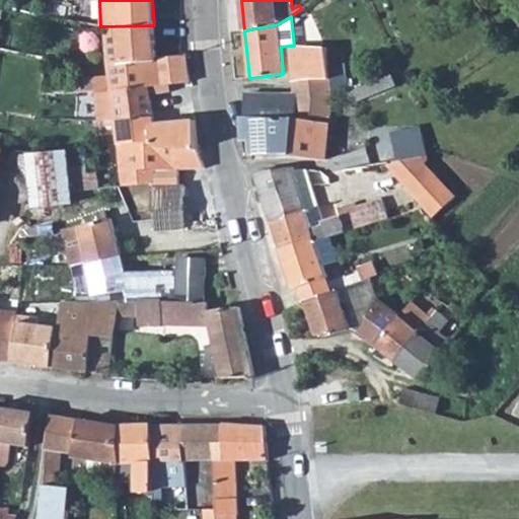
[(84,92),(100,91),(150,86),(191,82),(187,55),(157,59),(154,25),(105,26),(107,64),(110,63),(112,76),(81,79),(82,92),(84,92)]
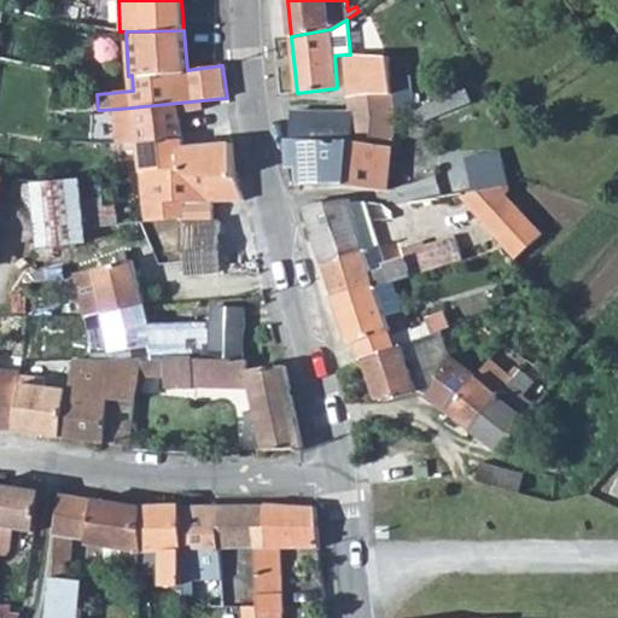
[(348,79),(349,98),(412,92),(408,60),(390,63),(390,57),(350,54),(345,54),(348,79)]
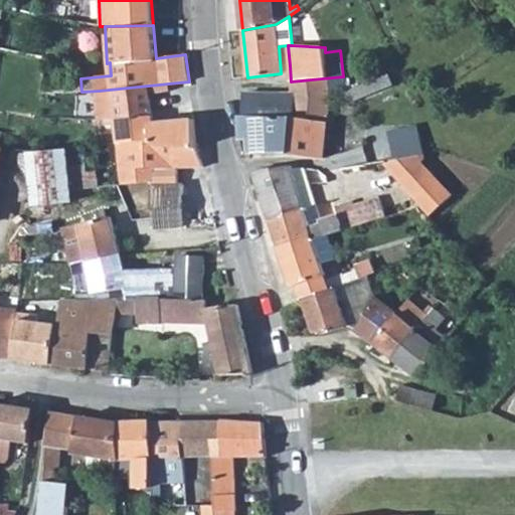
[(343,76),(291,81),(294,95),(294,120),(328,121),(330,98),(346,92),(343,76)]
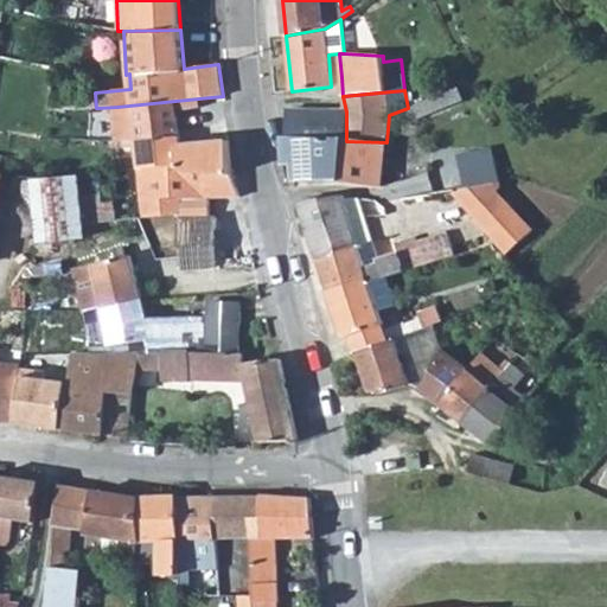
[(176,101),(117,107),(123,172),(140,170),(184,167),(184,173),(231,176),(229,141),(180,146),(176,101)]
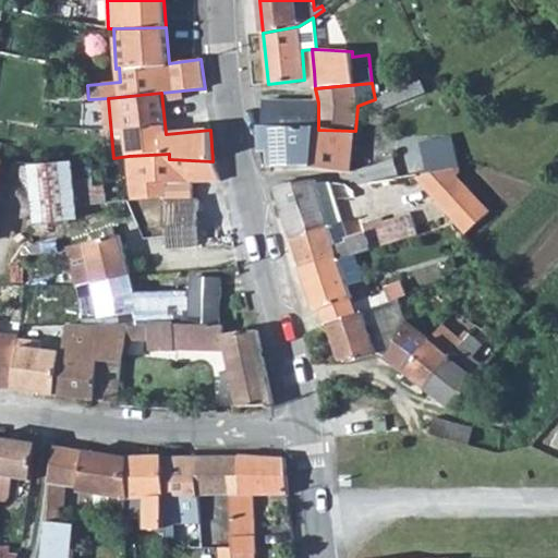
[(88,99),(53,100),(55,112),(92,109),(91,99),(88,99)]
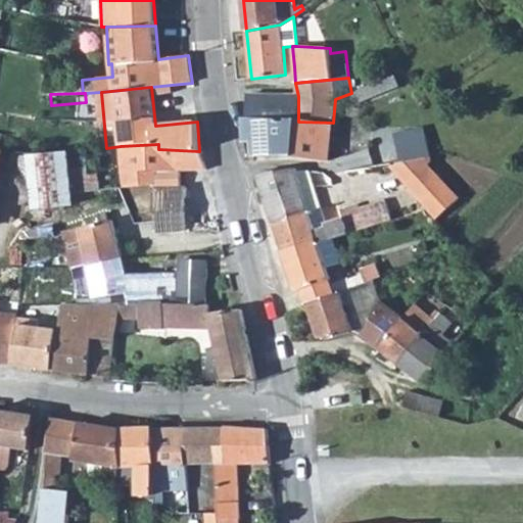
[(252,120),(244,120),(245,141),(253,141),(254,156),(292,157),(330,160),(333,123),(298,122),(298,96),(250,95),(252,120)]
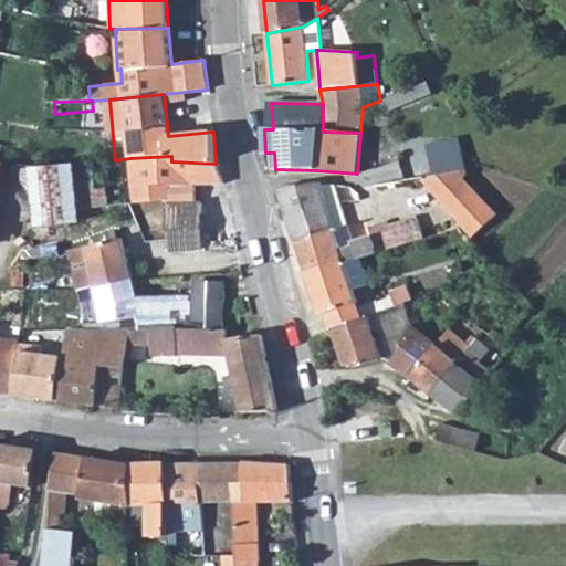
[(428,152),(432,176),(467,169),(461,145),(428,152)]
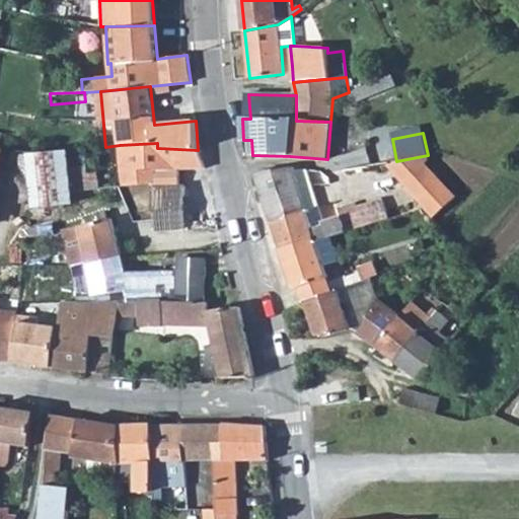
[(157,143),(120,145),(125,187),(151,183),(152,190),(186,188),(187,169),(205,169),(198,150),(157,148),(157,143)]
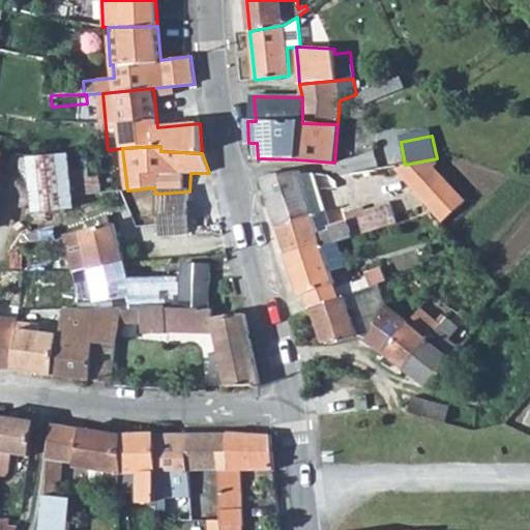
[(74,149),(30,153),(37,230),(80,226),(74,149)]
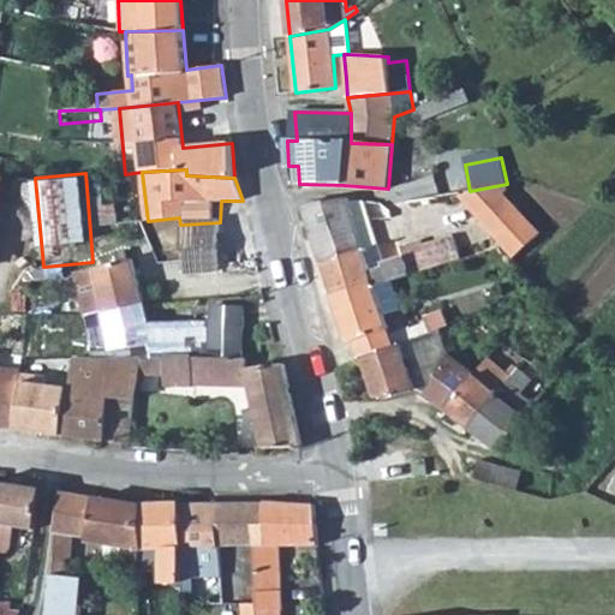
[(507,185),(459,196),(514,258),(542,234),(505,195),(505,189),(508,189),(507,185)]
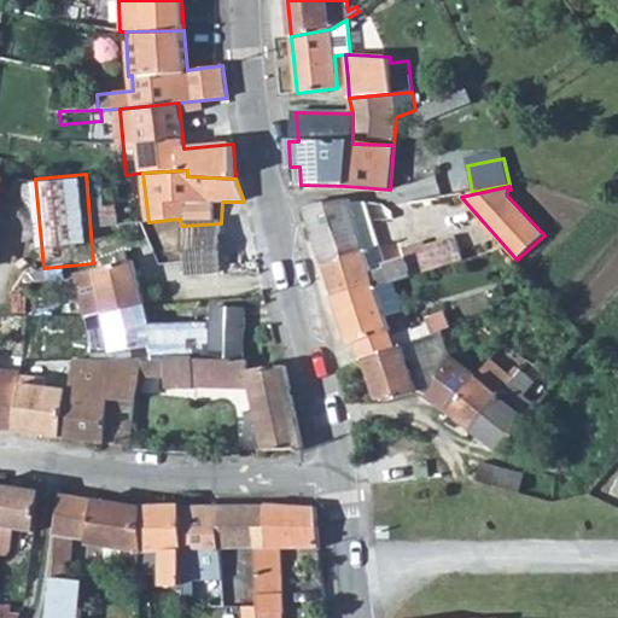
[(143,198),(120,200),(122,220),(145,217),(143,198)]
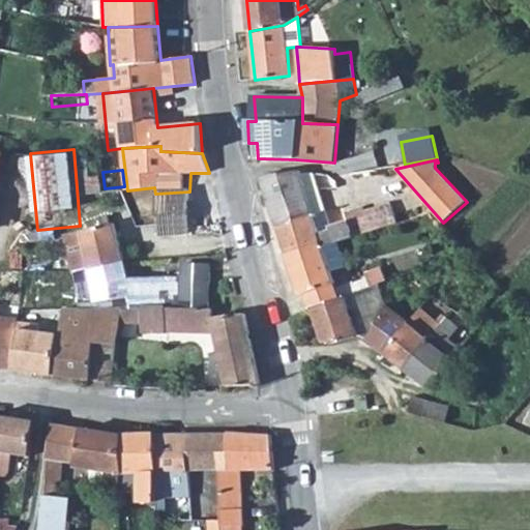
[(285,197),(270,201),(278,228),(326,212),(314,174),(307,173),(301,175),(300,171),(277,174),(285,197)]
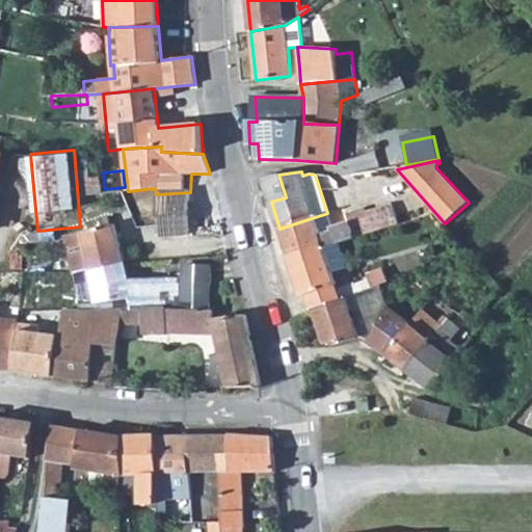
[(278,175),(263,177),(271,202),(286,197),(278,175)]
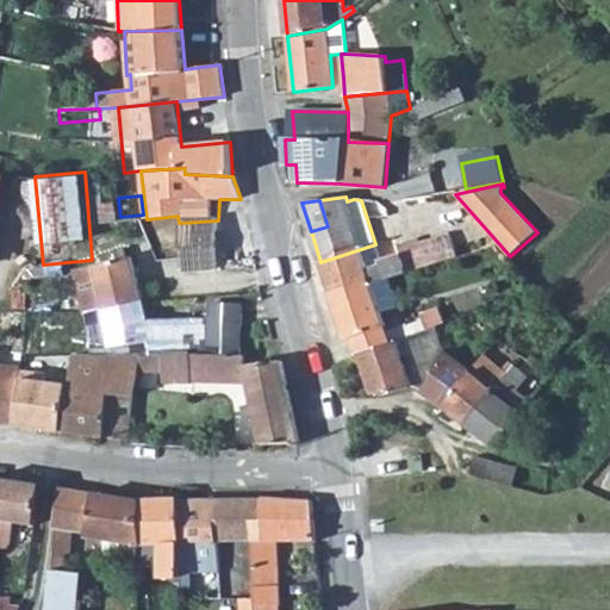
[(218,221),(179,223),(180,251),(182,251),(184,272),(218,269),(216,238),(218,221)]
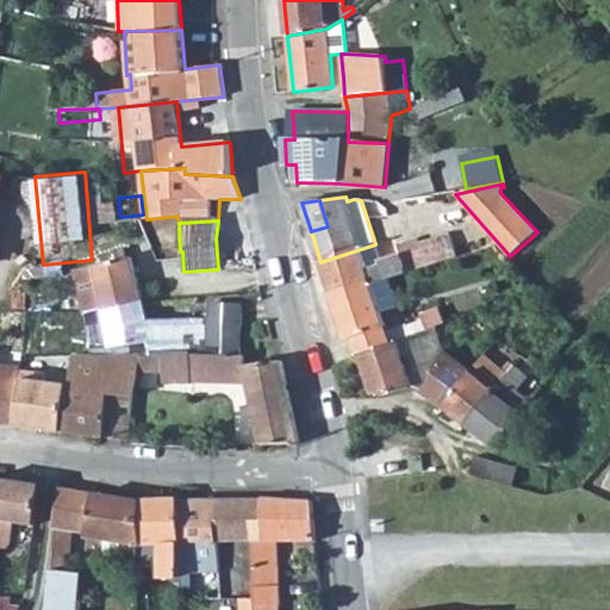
[(375,244),(321,262),(330,296),(372,281),(373,284),(388,279),(458,257),(450,235),(419,244),(418,238),(397,246),(402,259),(381,265),(375,244)]
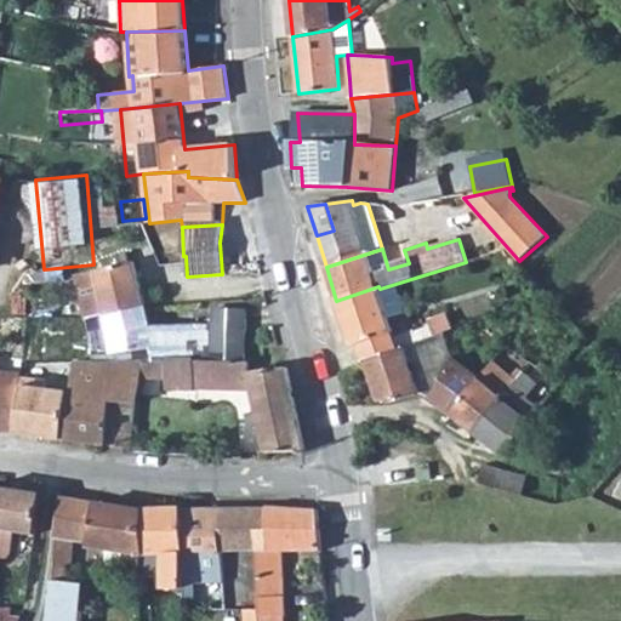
[(85,319),(89,318),(146,306),(134,262),(129,263),(126,254),(118,256),(119,266),(74,275),(85,319)]
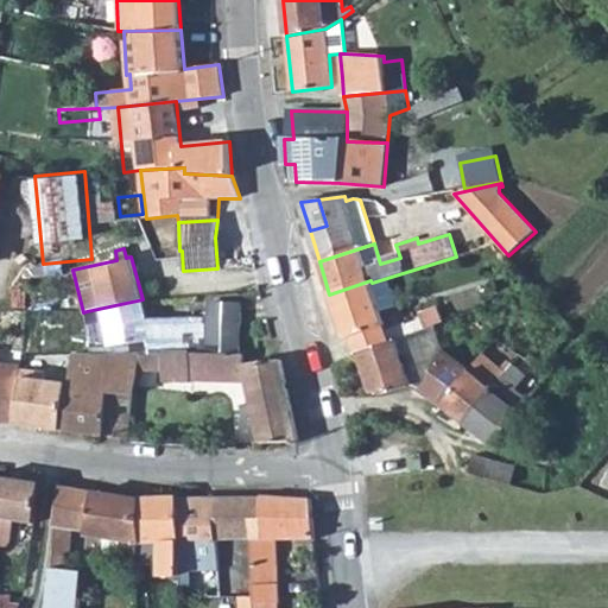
[(371,280),(329,295),(344,340),(354,336),(359,354),(424,330),(444,322),(438,308),(420,314),(423,320),(406,327),(405,324),(385,331),(384,327),(386,325),(381,311),(397,306),(387,278),(372,283),(371,280)]
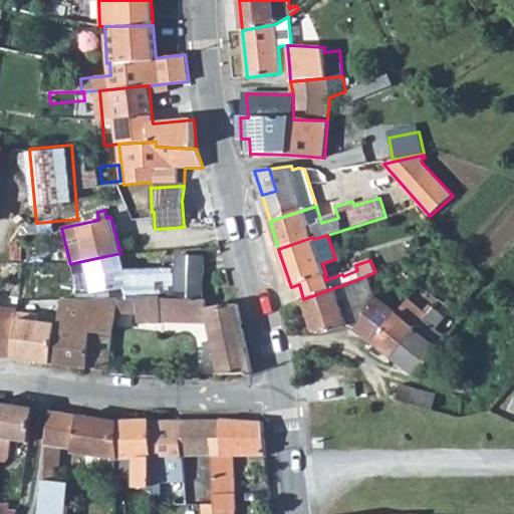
[(447,240),(443,244),(446,248),(451,244),(447,240)]
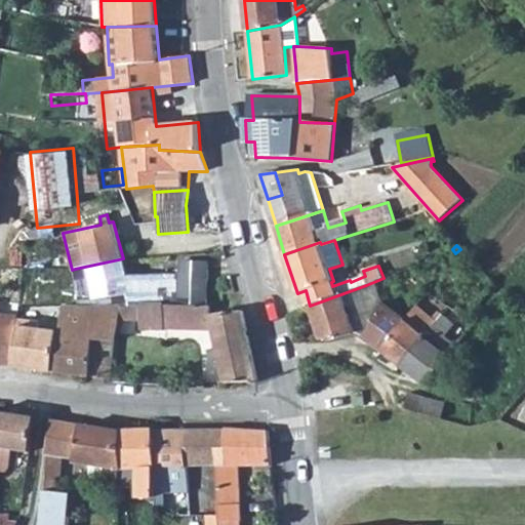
[(123,258),(75,269),(79,294),(80,306),(92,306),(117,306),(142,306),(179,306),(179,275),(127,277),(123,258)]
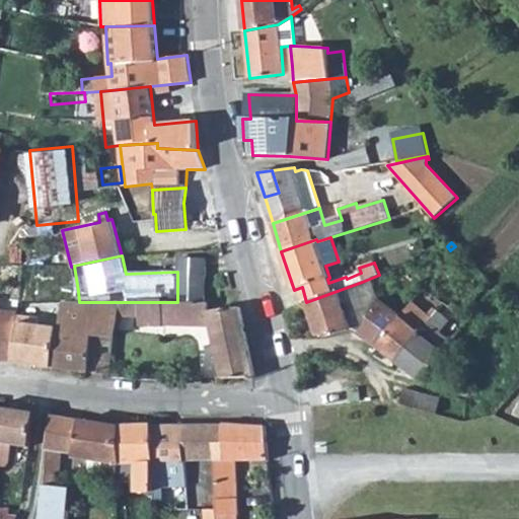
[(177,255),(177,272),(177,302),(208,303),(209,255),(177,255)]
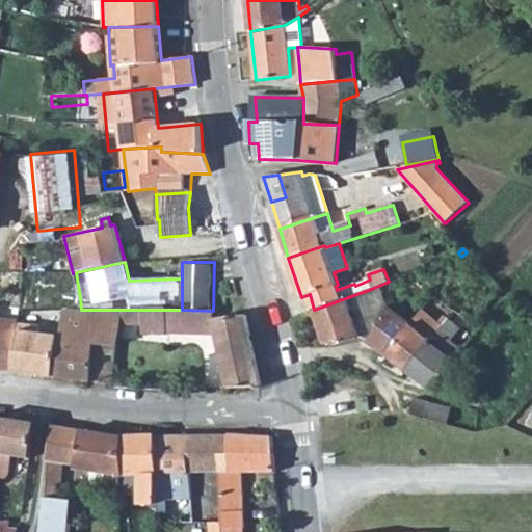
[(371,289),(314,310),(326,344),(336,345),(361,337),(351,312),(363,308),(366,316),(379,311),(371,289)]
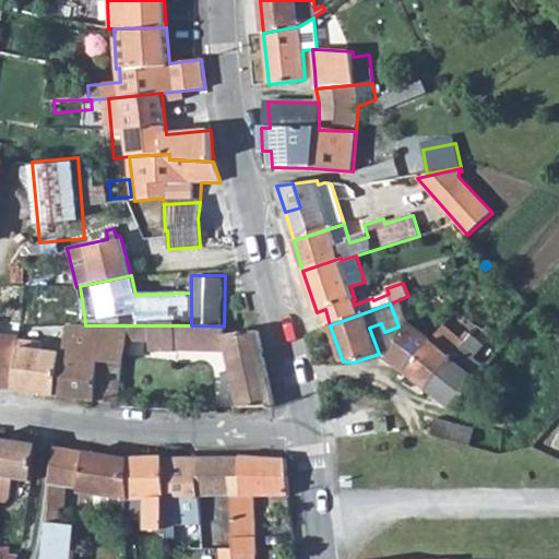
[(388,359),(406,372),(431,341),(407,323),(393,355),(388,359)]
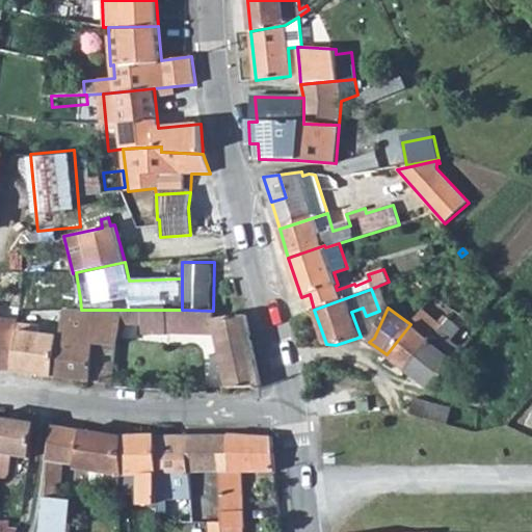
[(55,377),(114,384),(117,344),(96,343),(94,310),(64,310),(61,341),(55,377)]
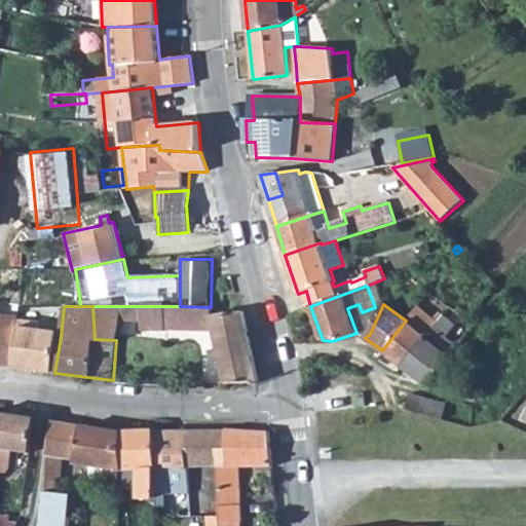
[(92,306),(95,339),(116,340),(117,306),(92,306)]
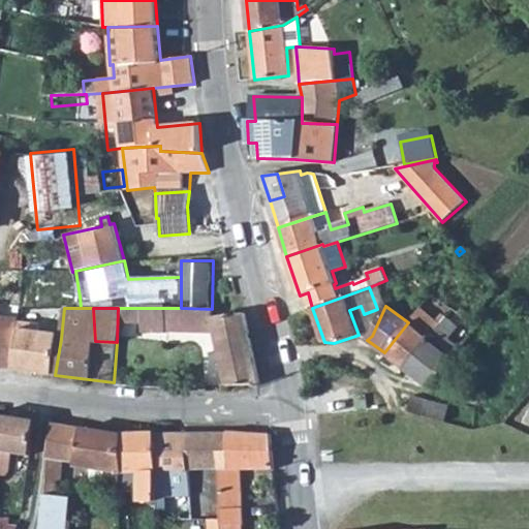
[(181,308),(143,308),(142,333),(166,334),(166,327),(214,328),(226,386),(260,384),(245,313),(213,317),(212,309),(181,308)]
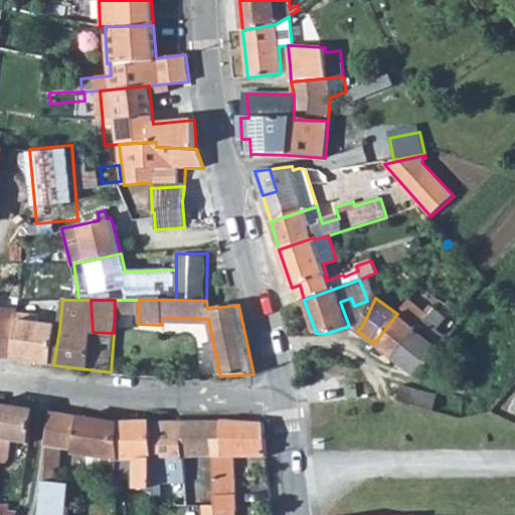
[(397,314),(374,343),(397,361),(428,317),(408,300),(397,314)]
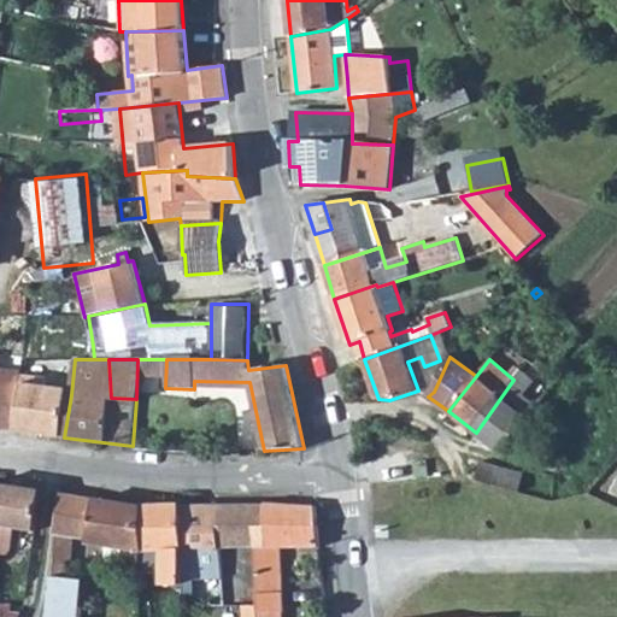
[(0,429),(15,432),(21,375),(22,372),(0,369),(0,429)]
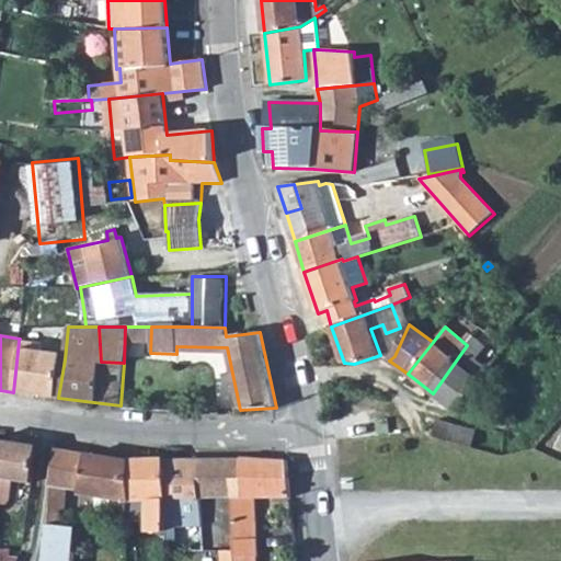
[(467,345),(433,393),(458,413),(489,370),(476,359),(485,346),(473,336),(467,345)]
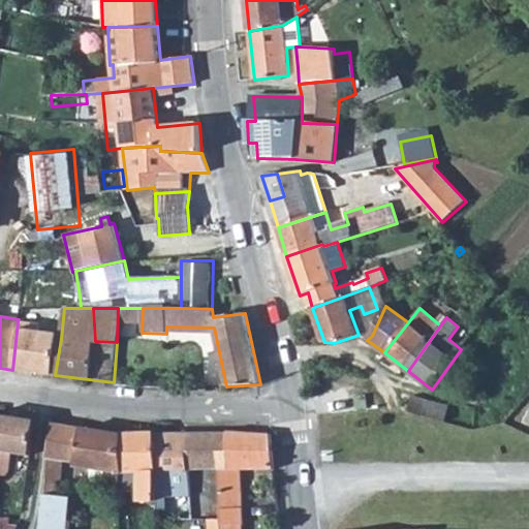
[(18,321),(12,370),(55,375),(61,339),(58,338),(59,334),(39,332),(40,324),(18,321)]
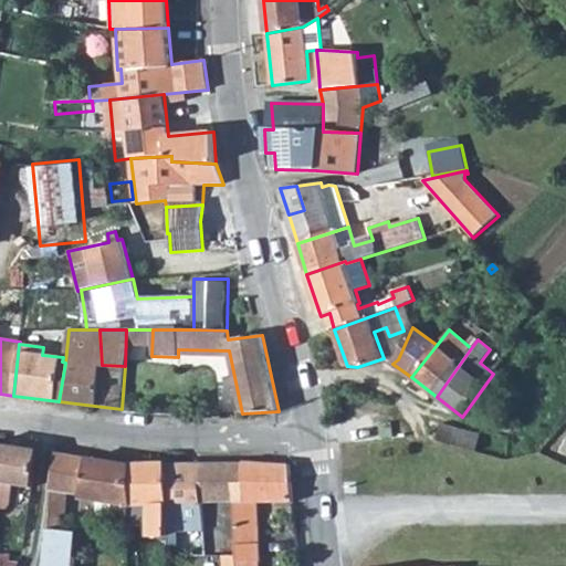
[(392,422),(379,425),(381,439),(394,437),(392,422)]
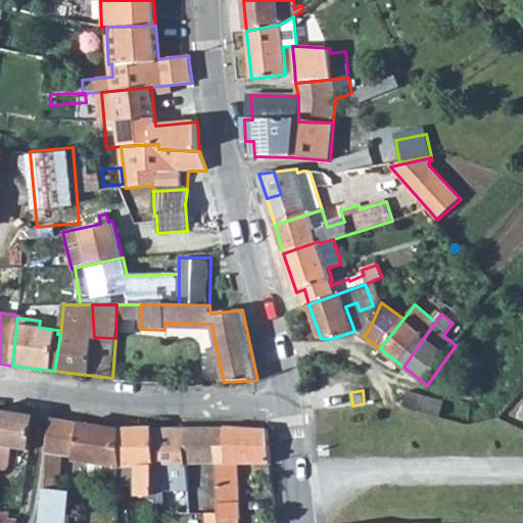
[(443,401),(412,393),(408,401),(399,398),(398,400),(398,403),(400,407),(403,408),(439,417),(443,401)]
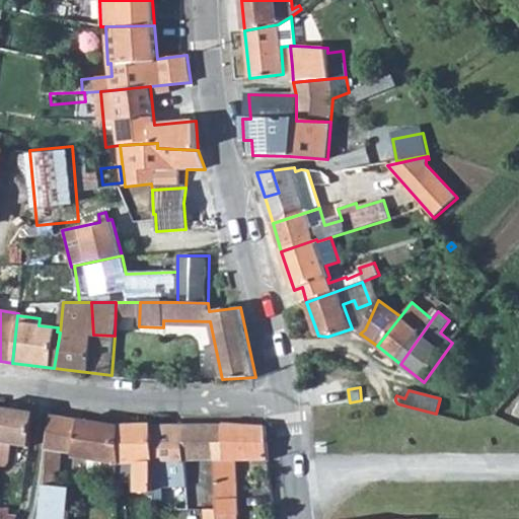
[(0,406),(0,466),(6,466),(6,462),(10,462),(12,444),(31,447),(36,413),(0,406)]
